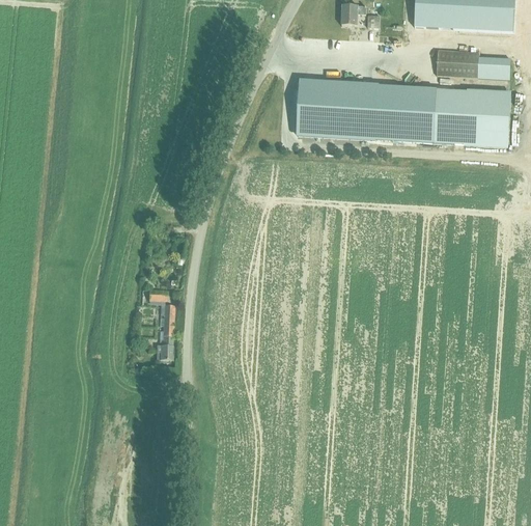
[(513,30),(514,0),(416,0),(415,24),(513,30)]
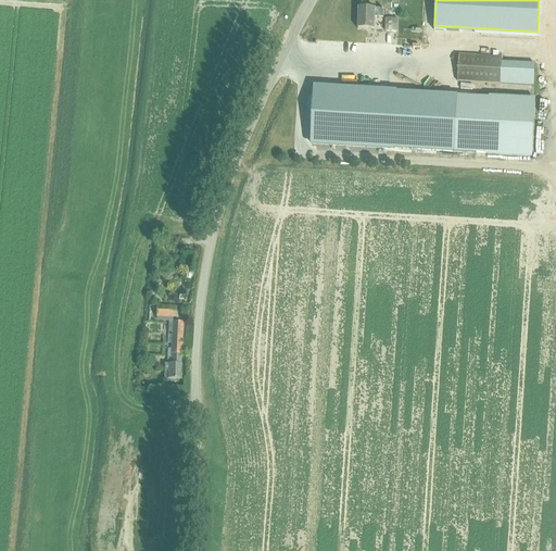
[(383,13),(383,3),(358,2),(357,23),(375,24),(375,12),(383,13)]
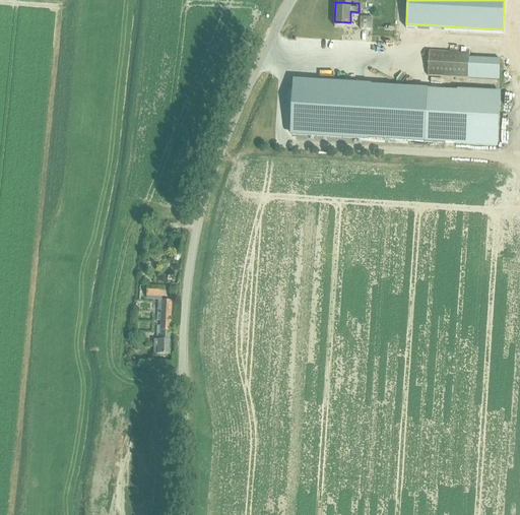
[(361,12),(361,24),(372,24),(373,13),(361,12)]
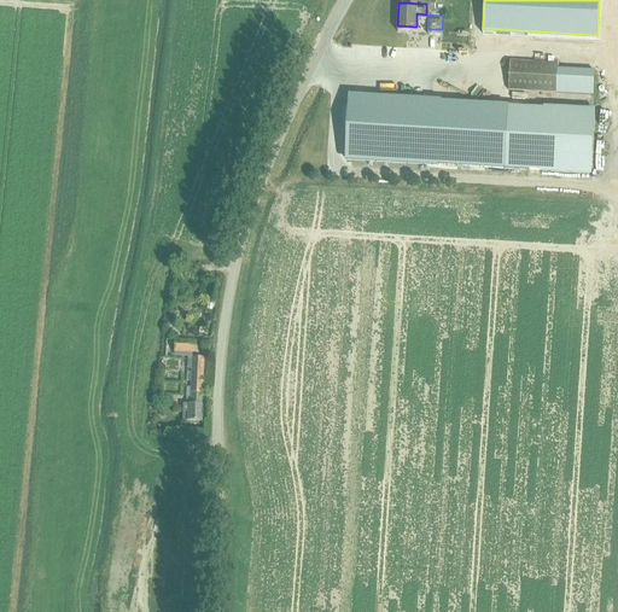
[(555,87),(558,58),(509,54),(507,85),(555,87)]
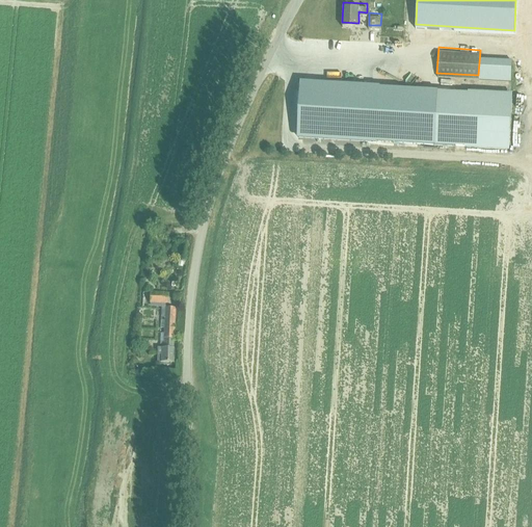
[(479,55),(478,75),(509,78),(511,57),(503,56),(479,55)]
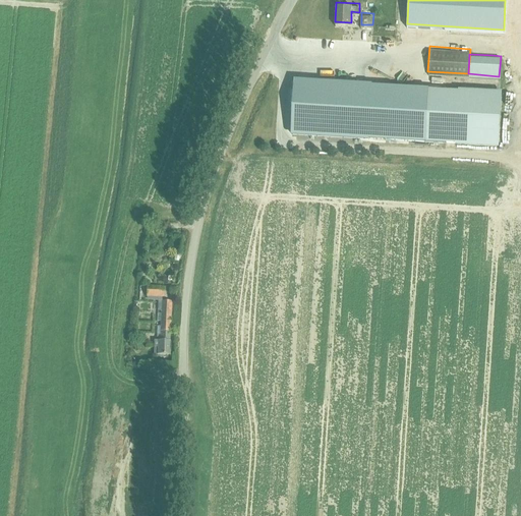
[(294,95),(292,130),(347,133),(424,137),(488,141),(497,141),(499,114),(500,90),(427,86),(356,81),(295,78),(294,95)]
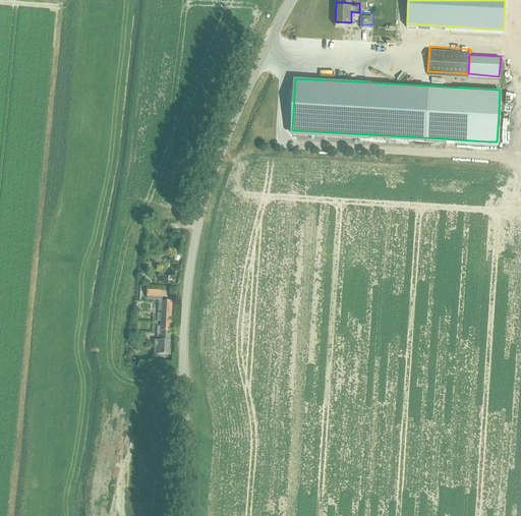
[(147,282),(147,292),(164,293),(165,282),(147,282)]
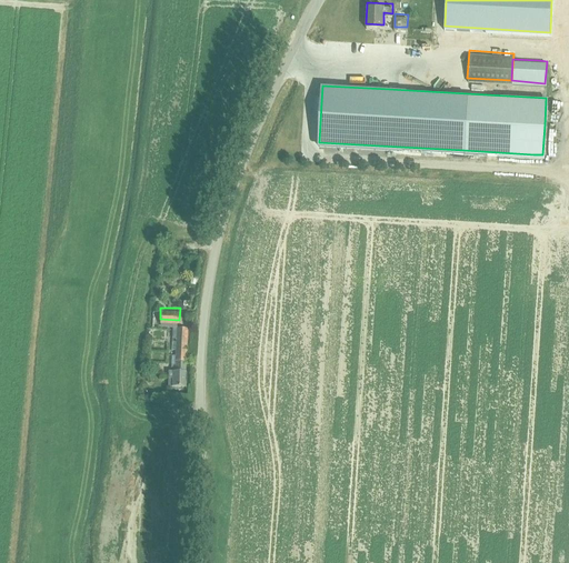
[(176,367),(168,367),(168,374),(172,374),(172,382),(186,382),(187,357),(187,349),(187,343),(188,324),(177,323),(176,357),(176,367)]
